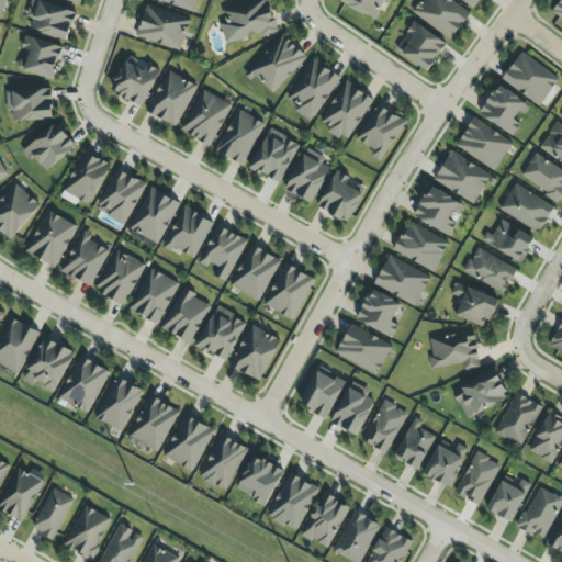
[(66,42),(76,13),(37,0),(31,0),(26,17),(33,20),(30,29),(66,42)]
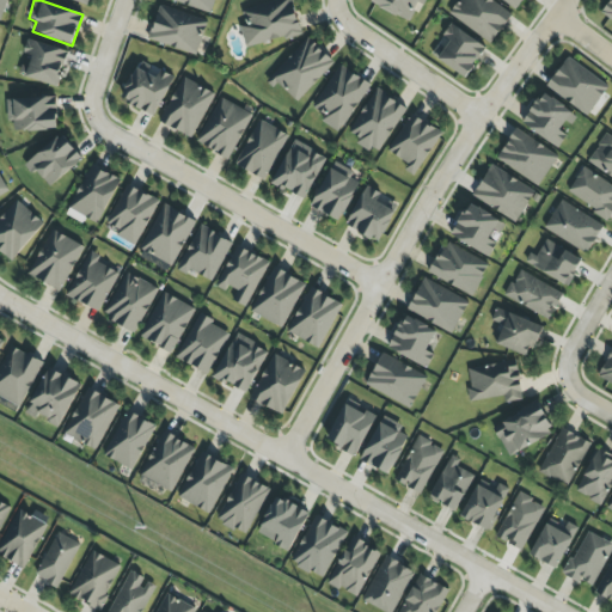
[(214,0),(169,0),(209,14),(214,0)]
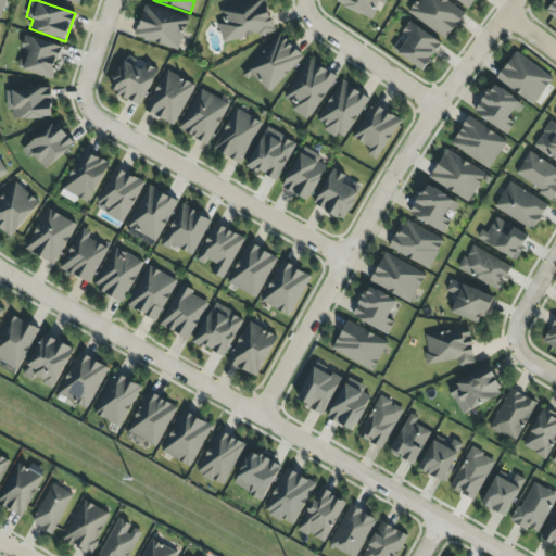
[(274,29),(264,0),(251,0),(219,10),(224,24),(218,26),(224,45),(274,29)]
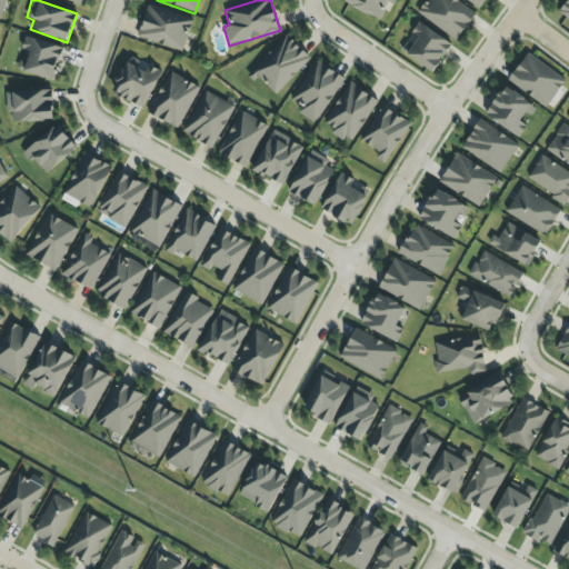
[(393,0),(345,0),(343,3),(383,22),(393,0)]
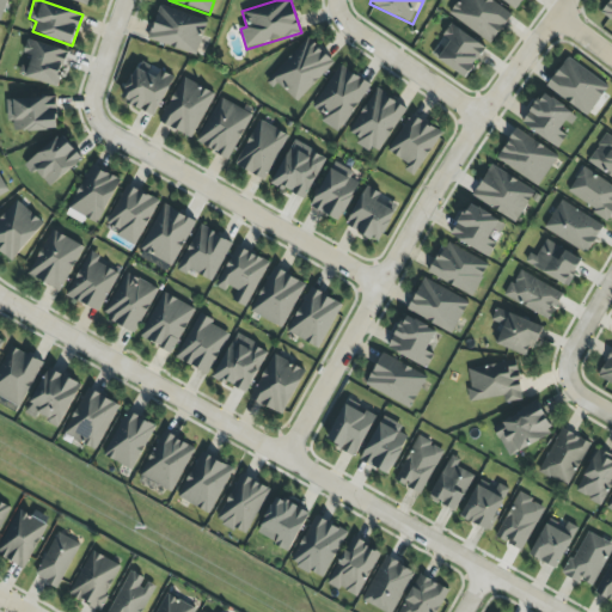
[(458,0),(450,13),(490,43),(512,16),(490,0),(458,0)]
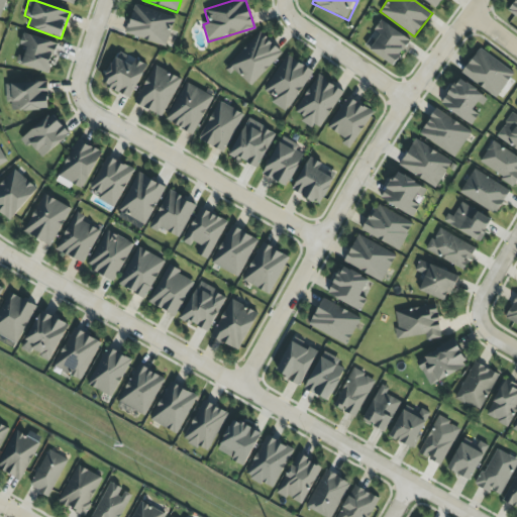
[(423,0),(435,8),(441,0),(423,0)]
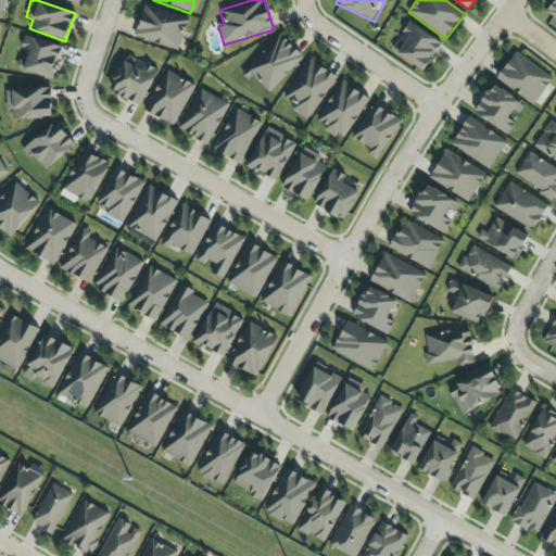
[(555,0),(553,0),(545,13),(555,20),(555,0)]
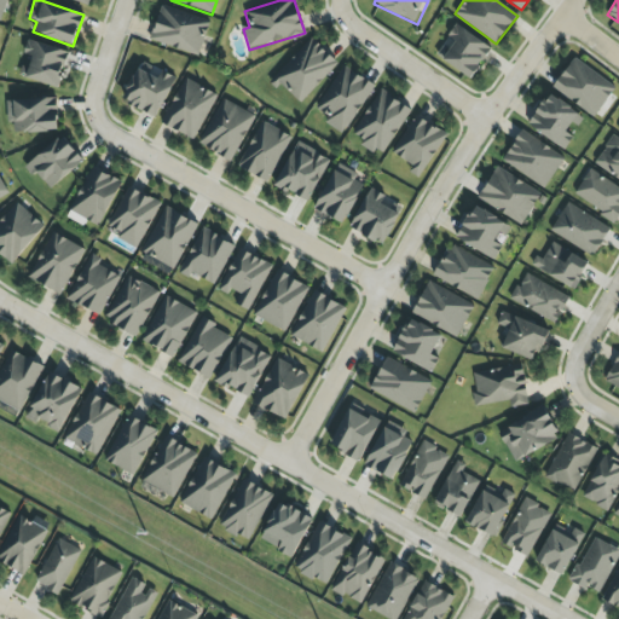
[(209,19),(160,7),(150,42),(200,55),(209,19)]
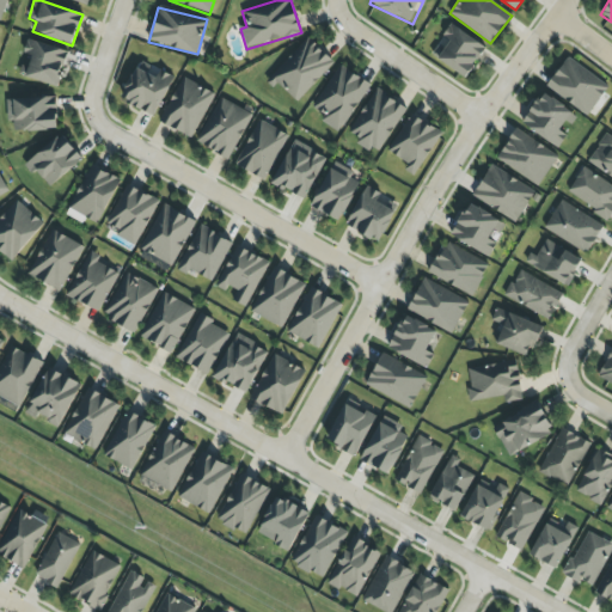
[(430,54),(464,79),(485,48),(452,24),(430,54)]
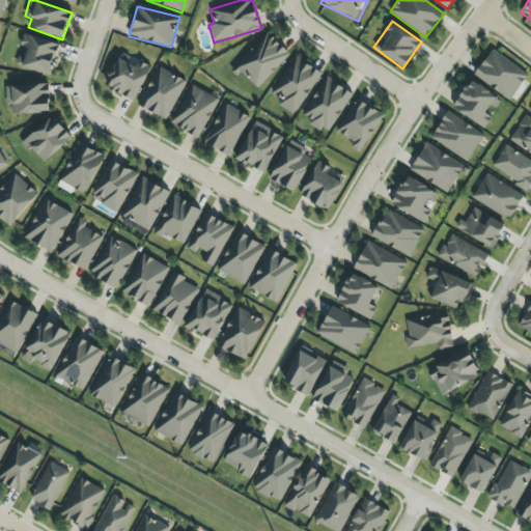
[(256,89),(290,54),(267,32),(233,67),(256,89)]
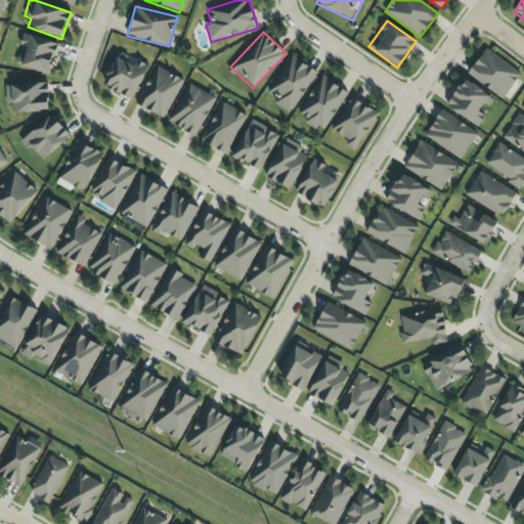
[(50,75),(58,44),(23,34),(18,49),(20,50),(16,66),(50,75)]
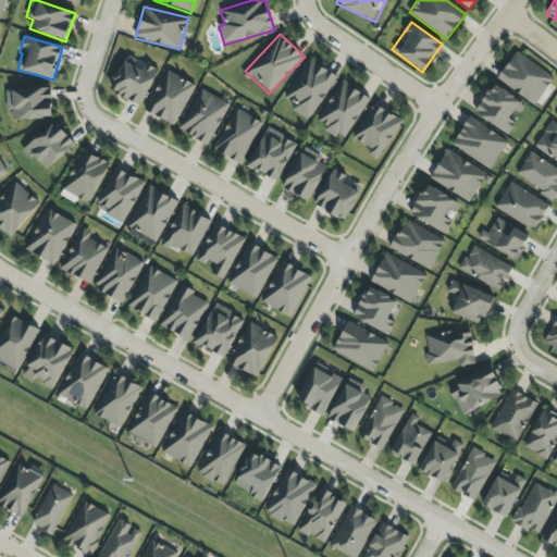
[(498,81),(536,104),(554,76),(515,53),(498,81)]
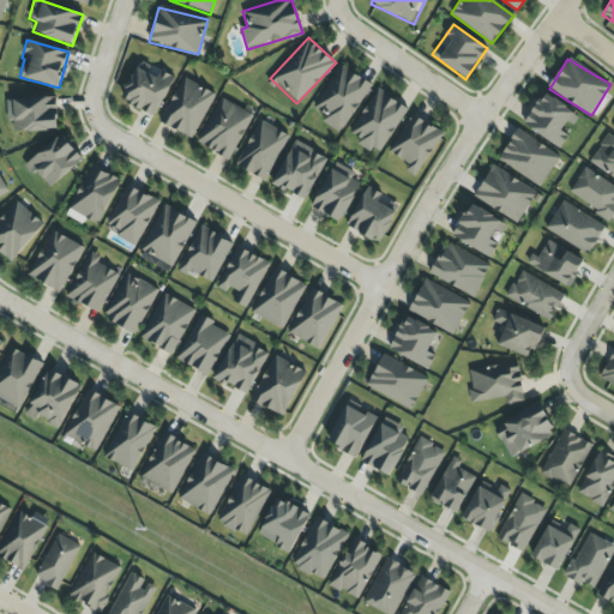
[(174,79),(139,61),(120,100),(155,116),(174,79)]
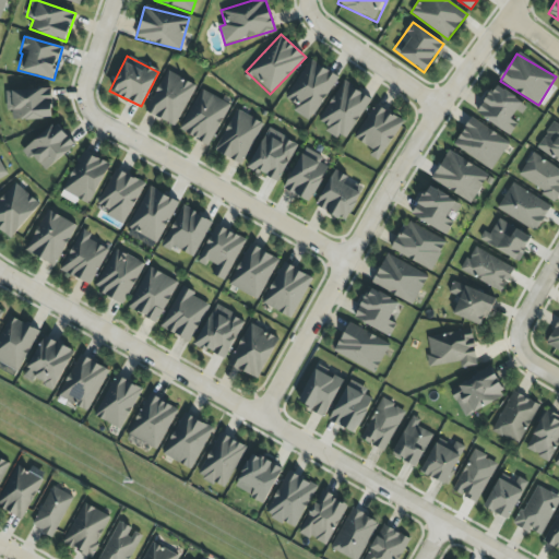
[(297,107),(294,111),(309,121),(339,78),(311,59),(284,98),(297,107)]
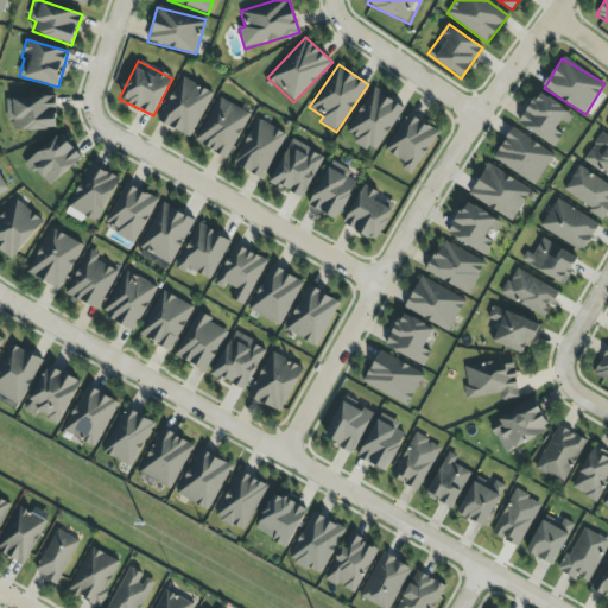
[(159,122),(191,137),(213,92),(179,77),(159,122)]
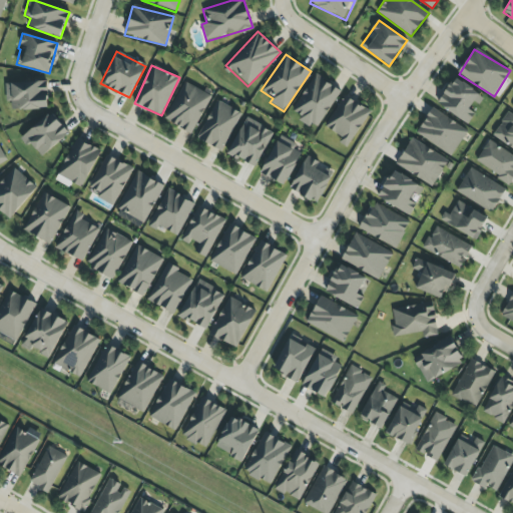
[(317,129),(341,90),(315,75),(292,113),(317,129)]
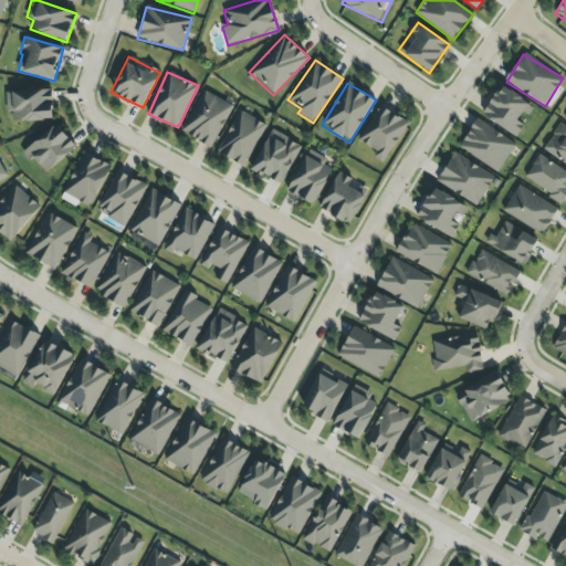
[(534,107),(501,86),(482,115),(516,137),(524,125),(517,121),(523,113),(528,116),(534,107)]
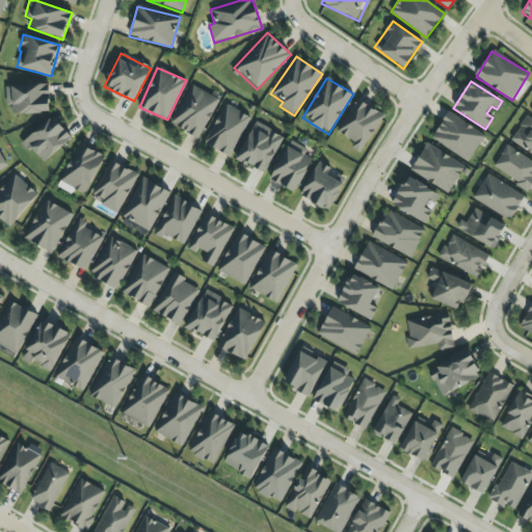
[(49,84),(7,86),(8,114),(50,113),(49,84)]
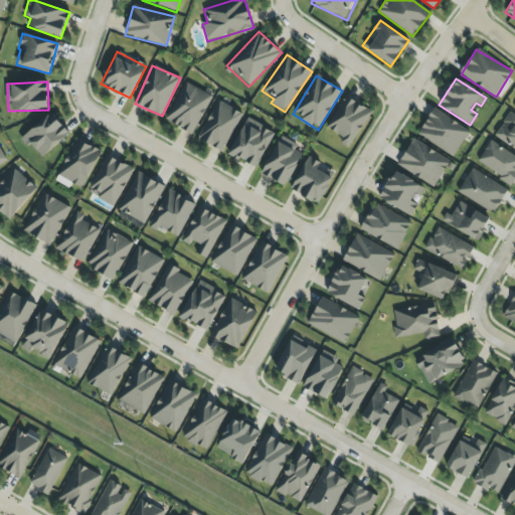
[(192,134),(212,97),(185,81),(165,120),(192,134)]
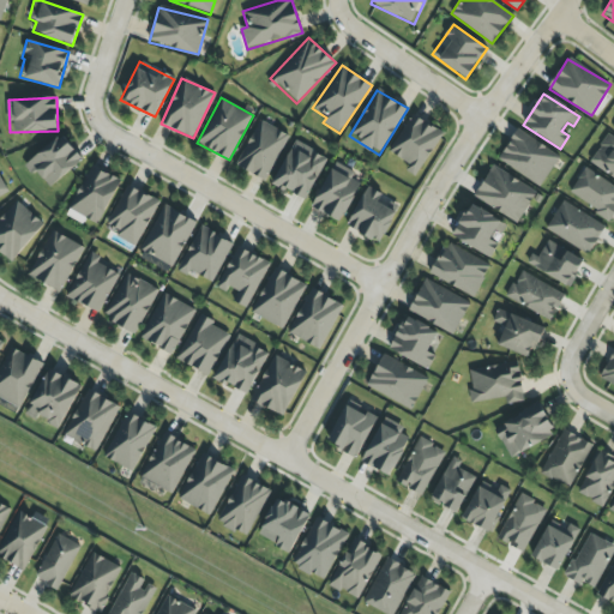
[(404,170),(415,178),(443,134),(413,114),(387,152),(408,164),(404,170)]
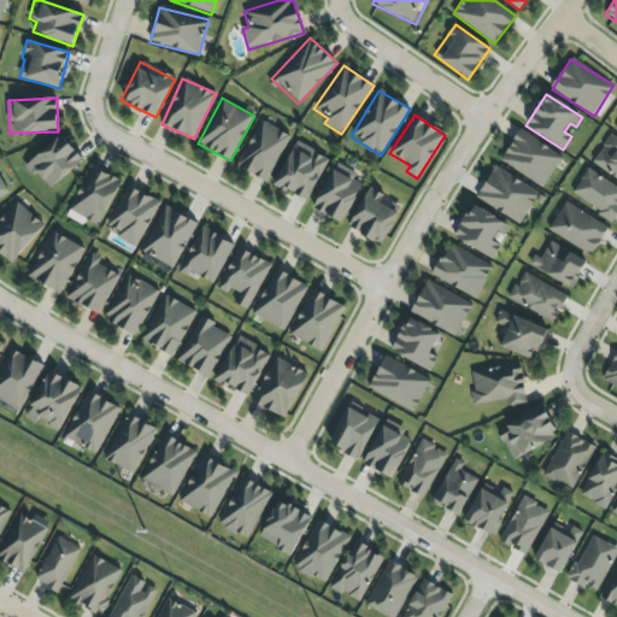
[(268,181),(289,135),(260,121),(238,166),(268,181)]
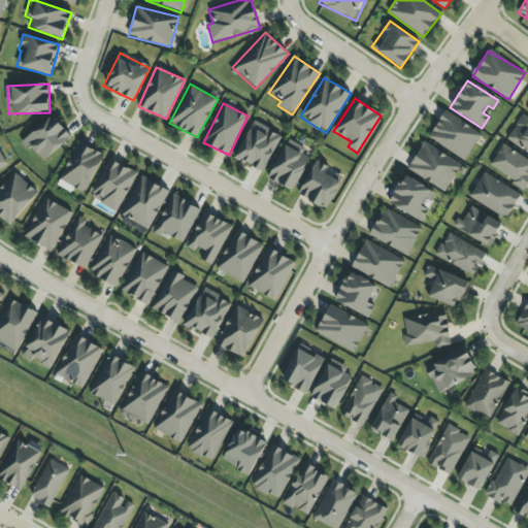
[(428,137),(463,161),(481,135),(446,111),(428,137)]
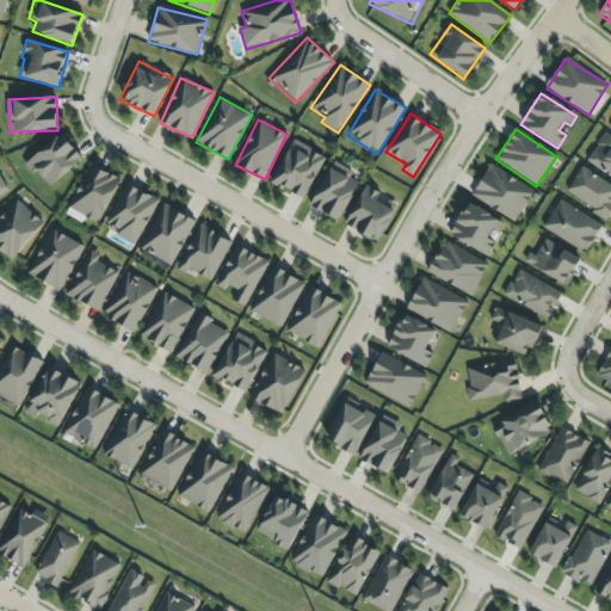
[(26,164),(48,189),(82,158),(61,134),(26,164)]
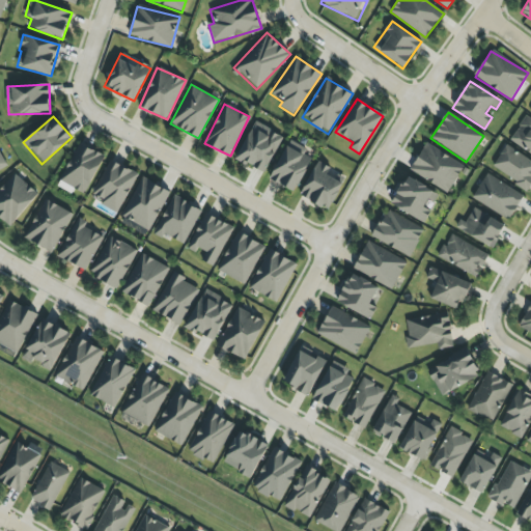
[(509,140),(530,155),(530,119),(525,116),(509,140)]
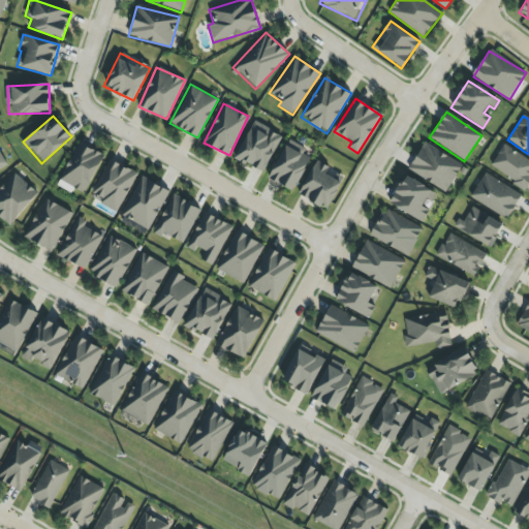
[(283,137),(255,121),(234,157),(261,174),(283,137)]
